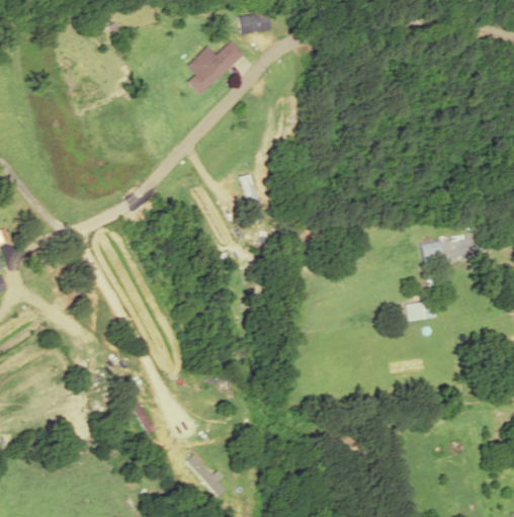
[(239,15),(240,32),(270,29),(268,13),(239,15)]
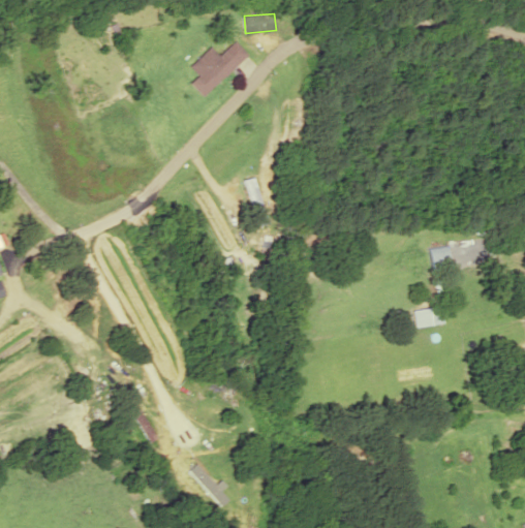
[(221,57),(213,48),(191,66),(199,76),(191,83),(204,97),(251,56),(239,41),(221,57)]
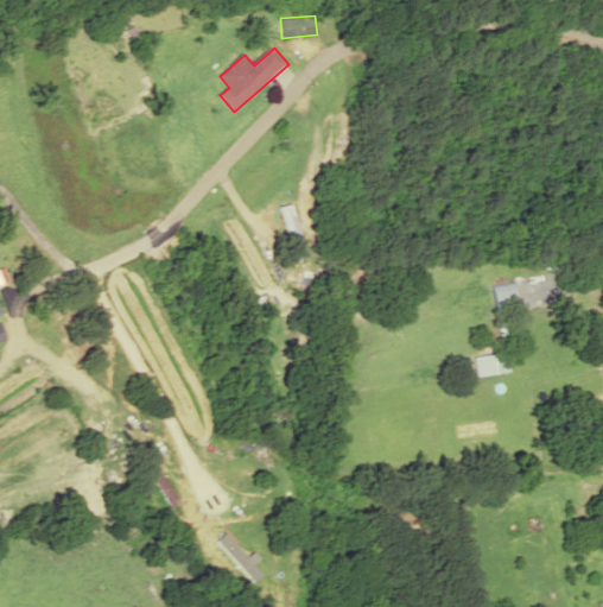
[(283,207),(299,260),(310,257),(293,203),(283,207)]
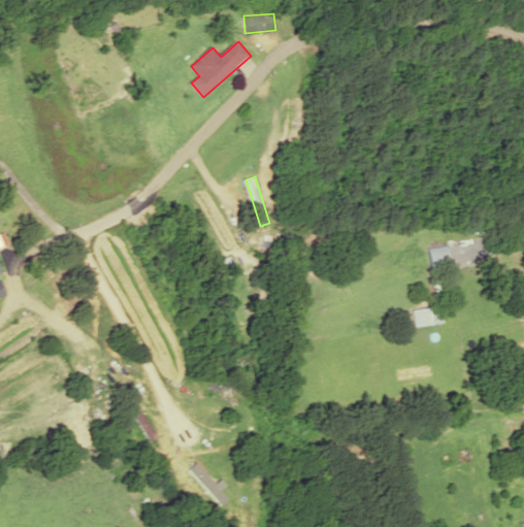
[(451,268),(449,246),(429,250),(432,270),(451,268)]
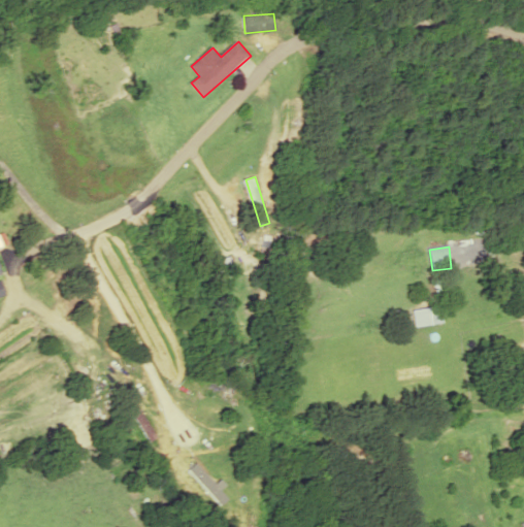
[(416,327),(445,324),(443,307),(414,310),(416,327)]
